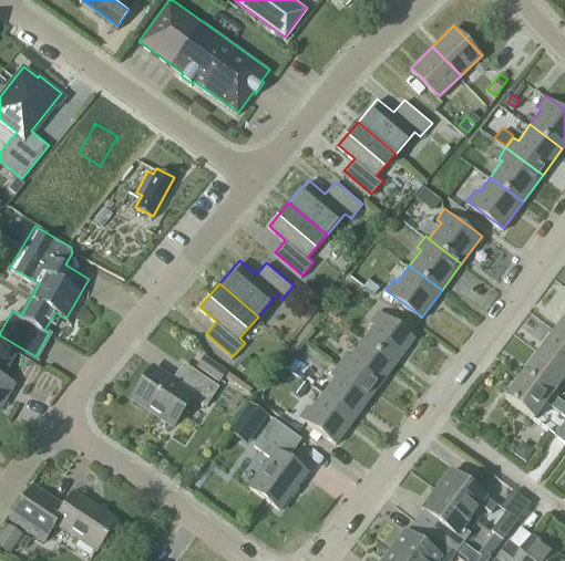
[(363,339),(396,363),(415,336),(379,309),(371,320),(375,323),(363,339)]
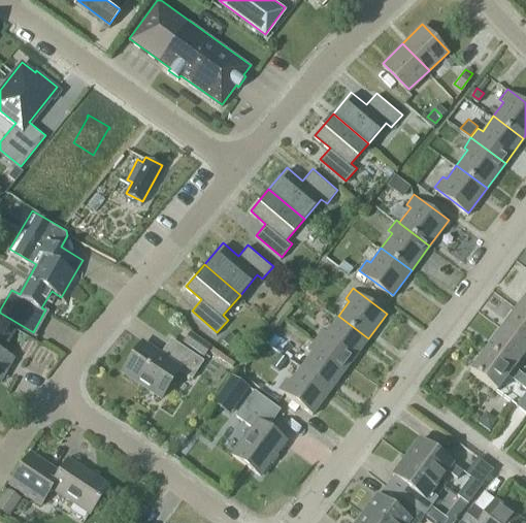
[(525,311),(518,305),(502,326),(525,344),(525,311)]
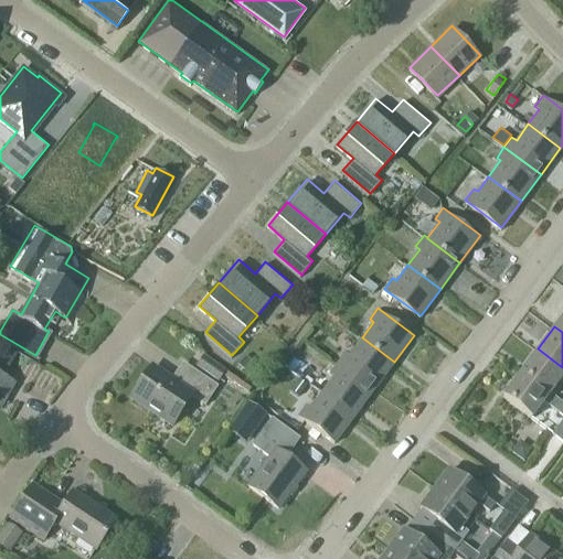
[(374,388),(394,362),(362,337),(350,353),(347,350),(338,361),(374,388)]
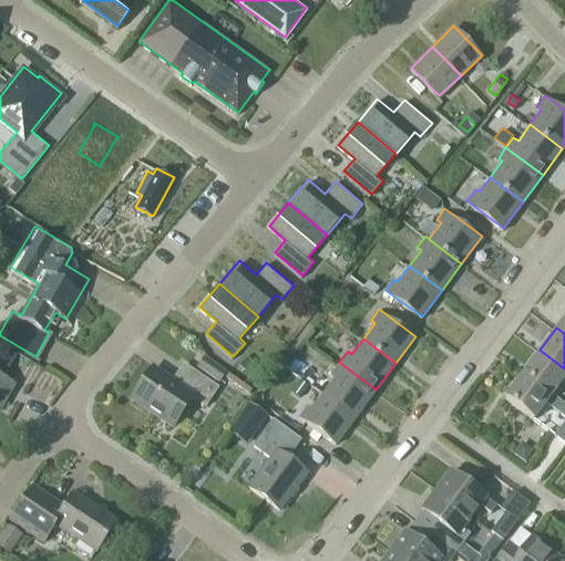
[(0,344),(0,359),(11,365),(18,354),(0,344)]
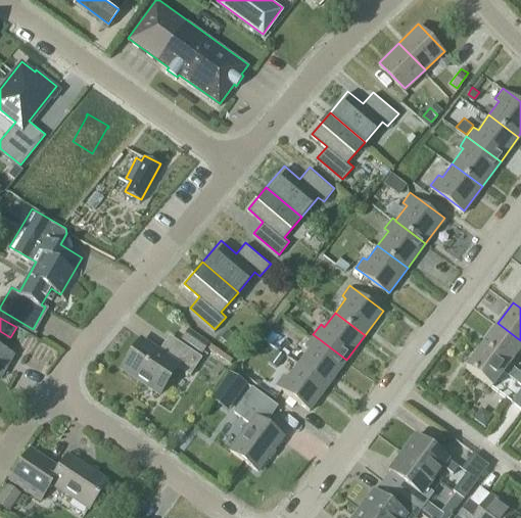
[(520,340),(498,323),(482,344),(509,364),(510,362),(520,348),(520,340)]
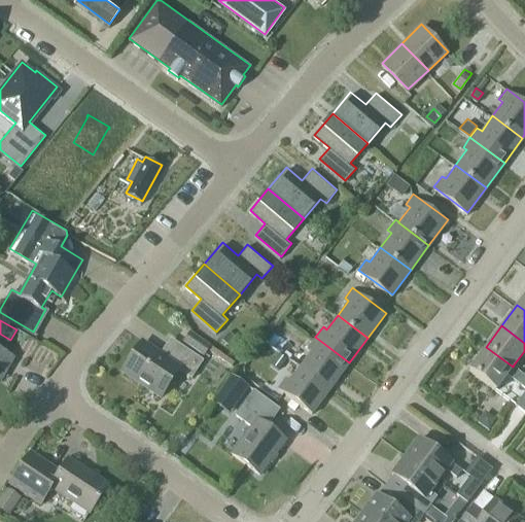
[(211,343),(190,328),(183,339),(204,353),(211,343)]
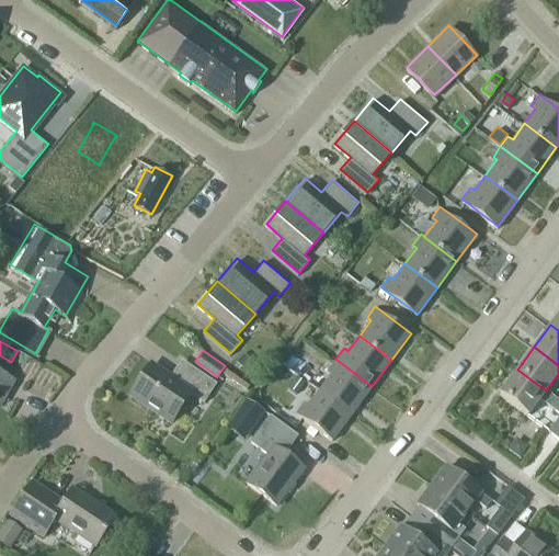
[(250,355),(244,351),(238,360),(243,364),(250,355)]
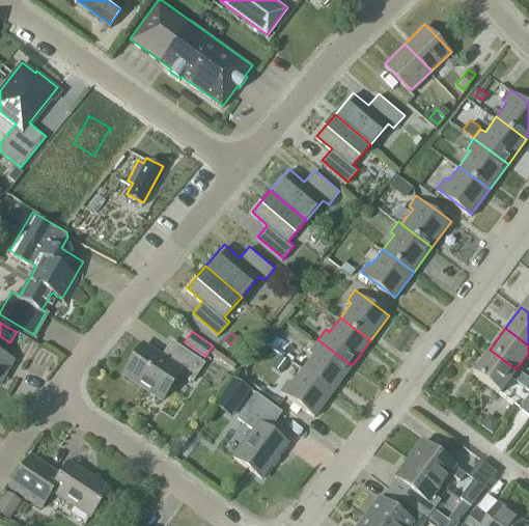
[(333,389),(352,365),(317,339),(310,349),(314,352),(303,367),(333,389)]
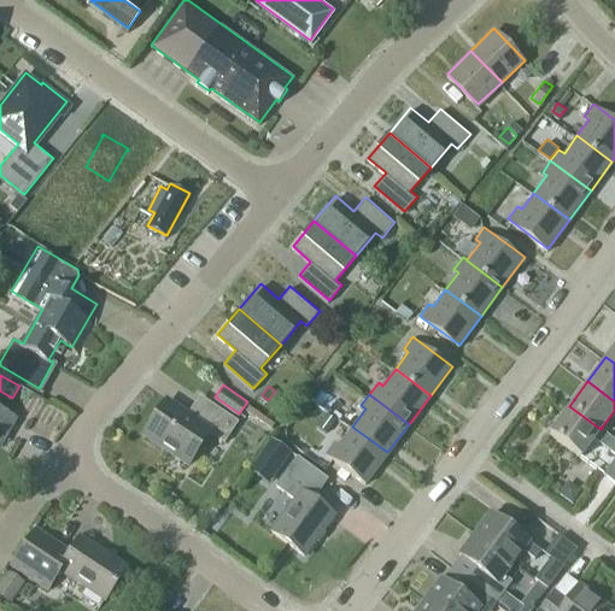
[(198,415),(170,397),(146,432),(188,459),(209,429),(224,440),(239,418),(209,398),(198,415)]
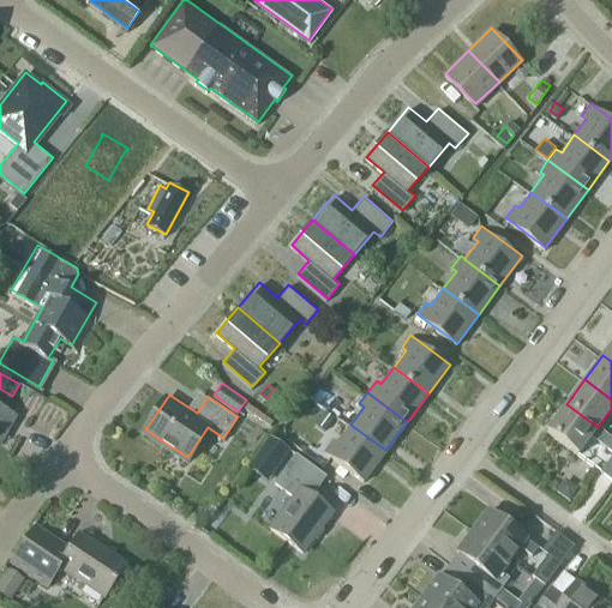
[(0,425),(7,429),(17,413),(0,402),(0,425)]
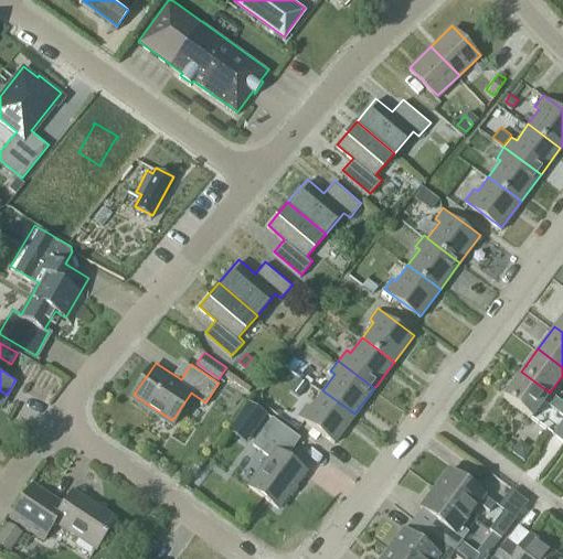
[(521,372),(503,394),(532,416),(545,398),(562,411),(562,417),(553,430),(562,437),(562,399),(551,390),(550,393),(521,372)]
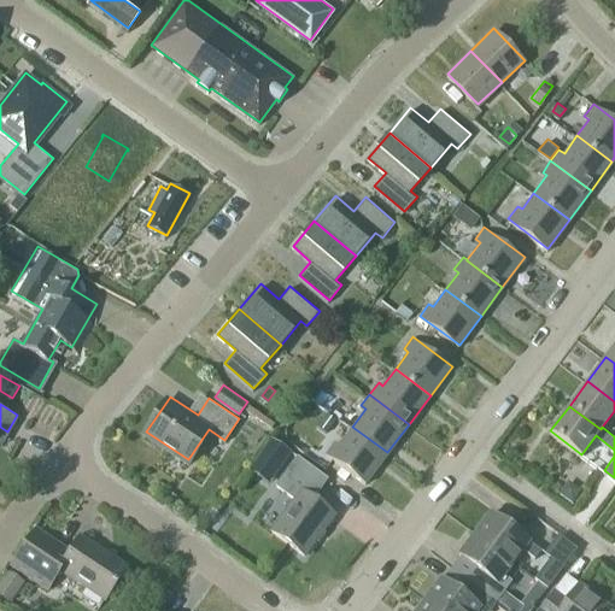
[(365,482),(387,452),(352,427),(340,442),(337,439),(326,452),(365,482)]
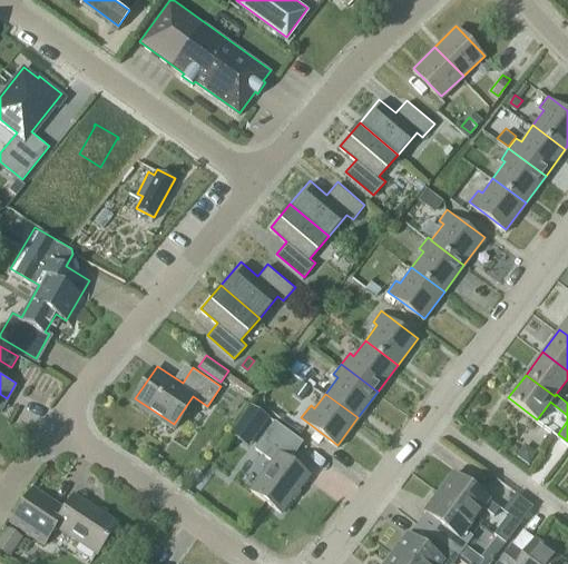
[(261,425),(268,415),(252,403),(244,414),(232,431),(248,443),(261,425)]
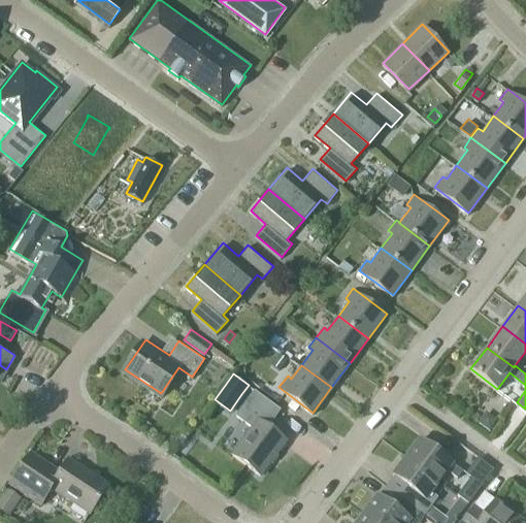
[(254,426),(233,453),(261,472),(286,438),(268,425),(281,409),(255,391),(237,414),(254,426)]
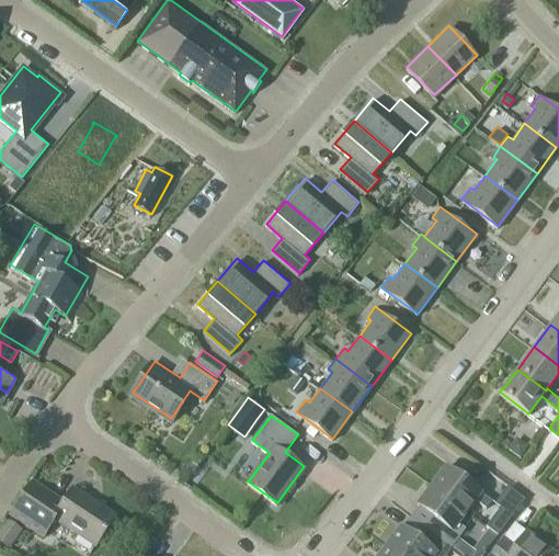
[(514,438),(509,445),(520,453),(527,442),(521,437),(514,438)]
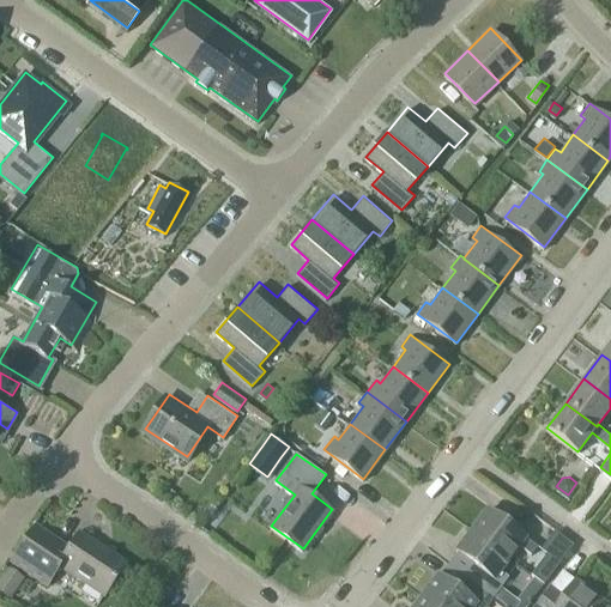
[(472,528),(510,556),(520,544),(532,552),(538,544),(488,507),(472,528)]
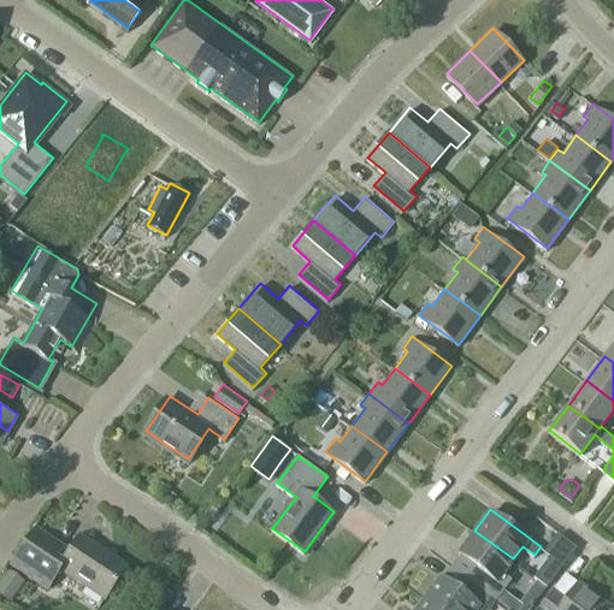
[(70,549),(35,526),(12,561),(48,585),(60,566),(106,596),(127,564),(81,533),(70,549)]
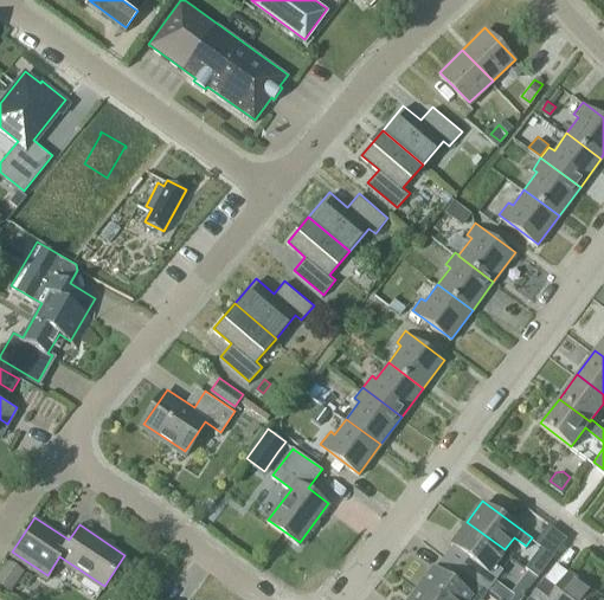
[(495,562),(505,549),(467,522),(451,542),(475,559),(466,571),(489,588),(503,568),(495,562)]
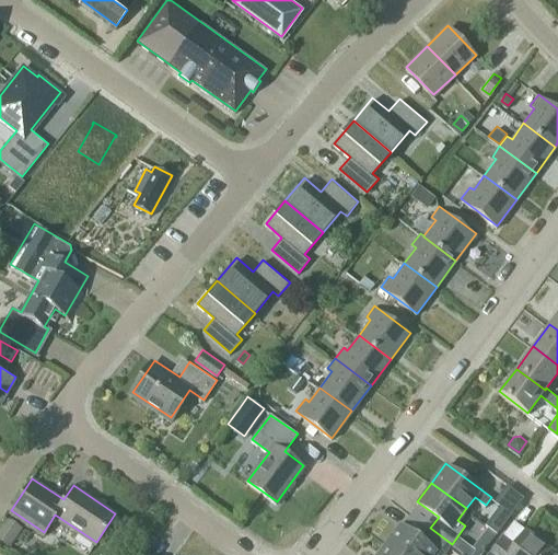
[(498,532),(512,512),(500,504),(486,522),(489,524),(498,532)]
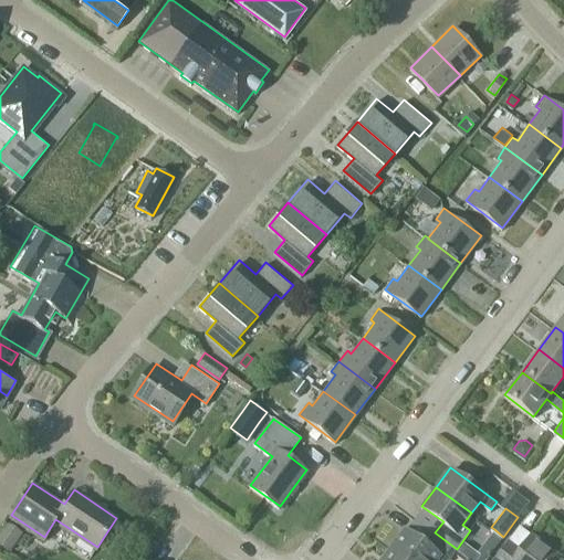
[(0,542),(11,550),(23,530),(9,520),(0,532),(0,542)]
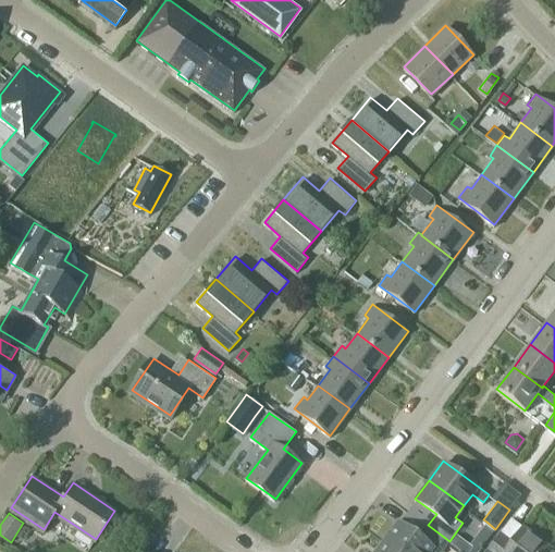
[(501,530),(502,531),(485,551),(541,551),(547,543),(510,516),(501,530)]
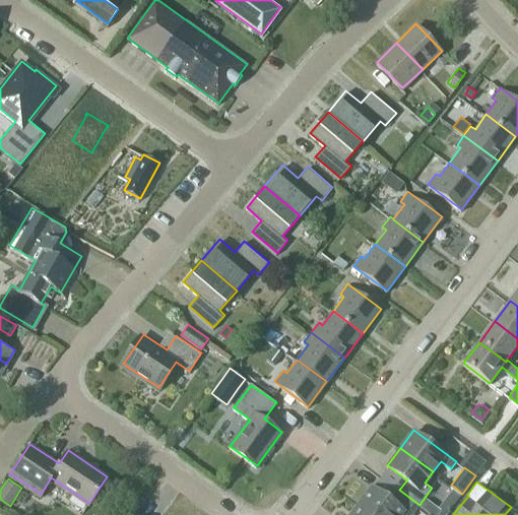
[(411,514),(419,505),(399,490),(392,500),(373,486),(360,503),(375,514),(411,514)]
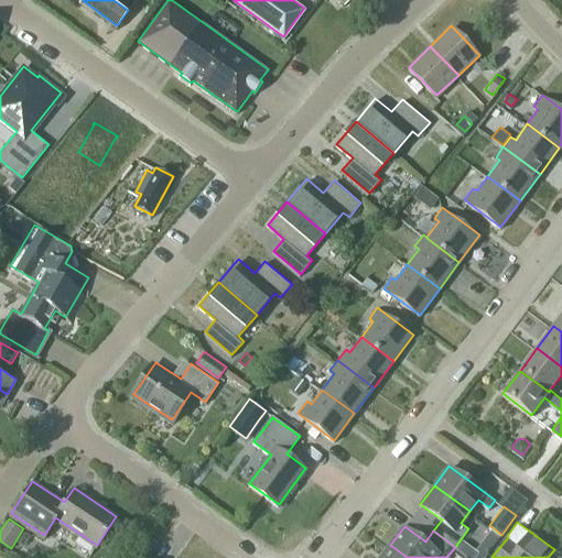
[(473,557),(483,557),(501,535),(493,527),(477,549),(479,550),(473,557)]
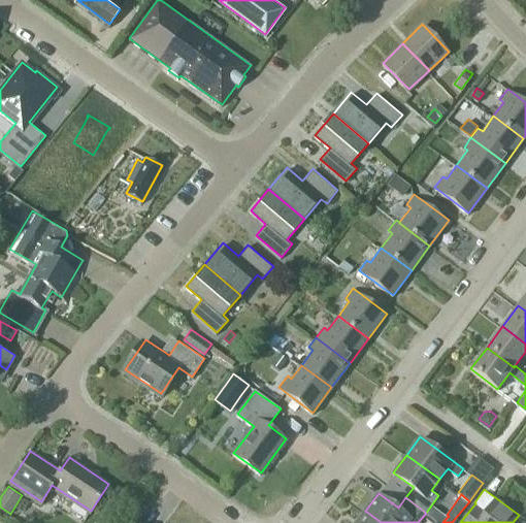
[(435,521),(438,522),(442,522),(449,516),(447,515),(432,504),(426,514),(435,521)]
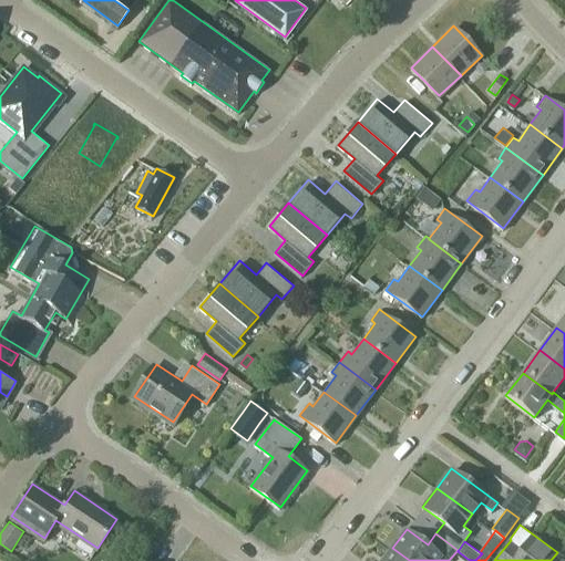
[(409,560),(392,548),(381,560),(409,560)]
